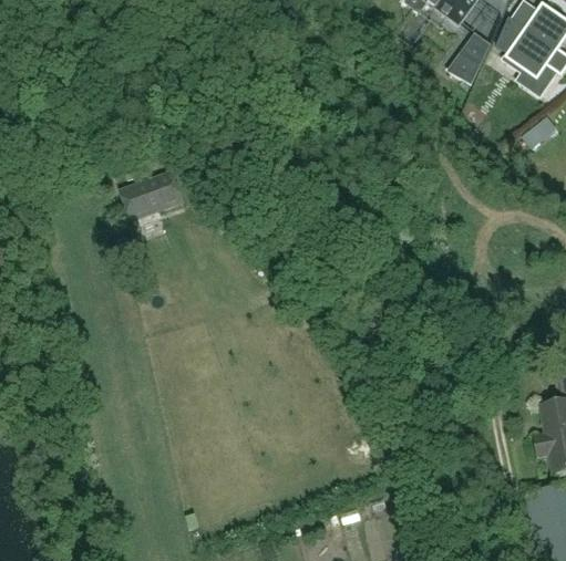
[(425,0),(458,23),(474,0),(425,0)]
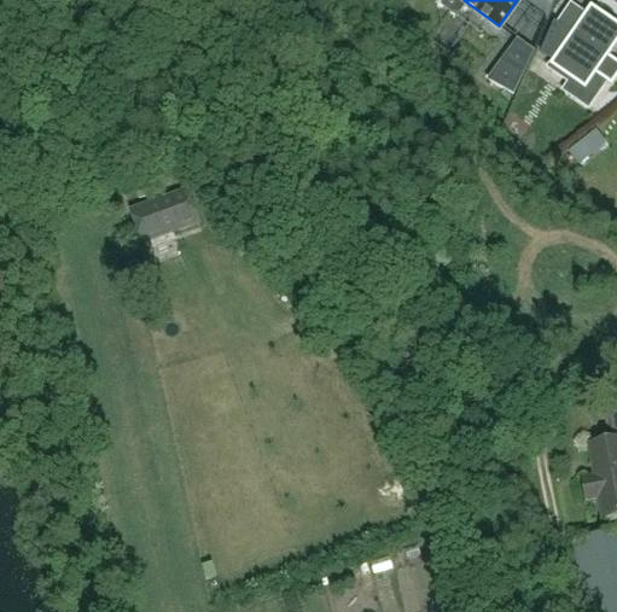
[(553,17),(540,48),(552,57),(548,60),(585,86),(595,70),(611,82),(616,71),(616,58),(607,52),(616,38),(616,19),(591,1),(571,29),(553,17)]
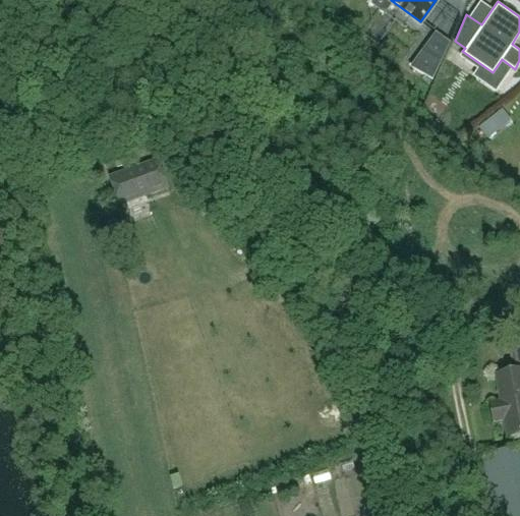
[(448,41),(435,32),(411,64),(431,75),(448,41)]
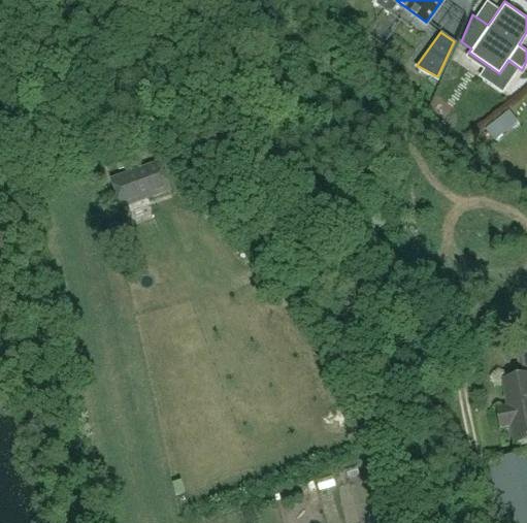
[(112,176),(122,204),(169,187),(159,160),(112,176)]
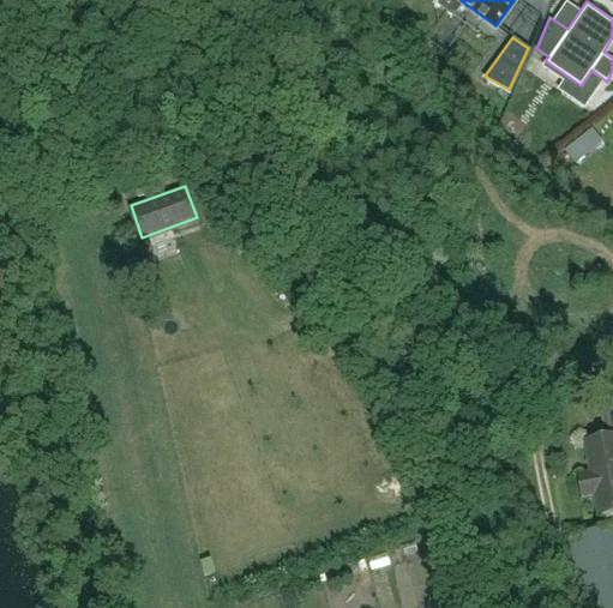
[(612,432),(584,438),(589,470),(577,473),(581,494),(594,492),(598,512),(612,509),(612,432)]
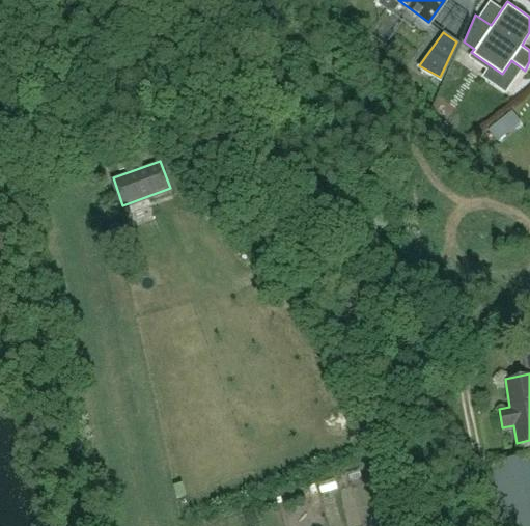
[(529,525),(529,452),(491,462),(504,525),(529,525)]
